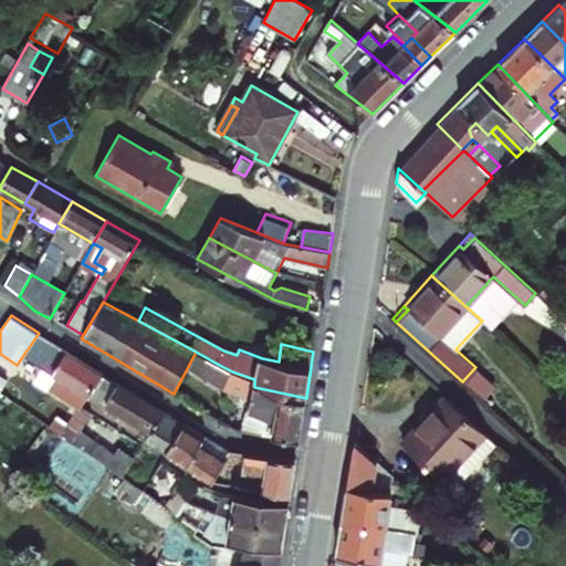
[(103,373),(67,350),(52,374),(87,395),(90,394),(103,373)]
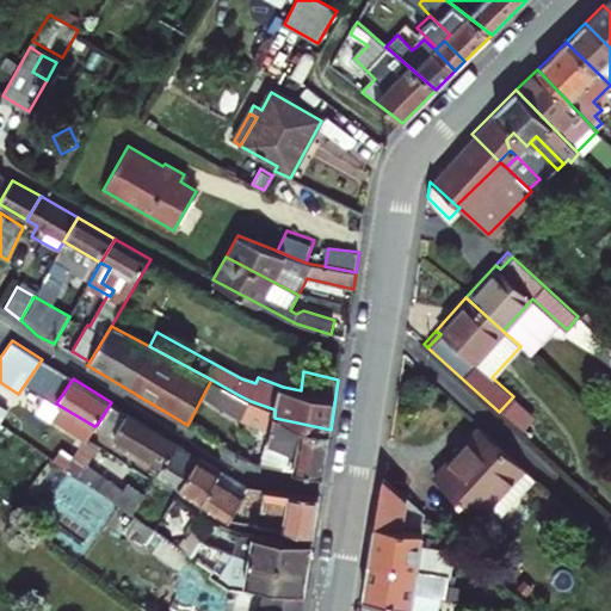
[(266,443),(258,466),(323,473),(331,430),(275,418),(275,409),(251,401),(239,395),(232,408),(241,414),(239,419),(270,432),(270,442),(266,443)]
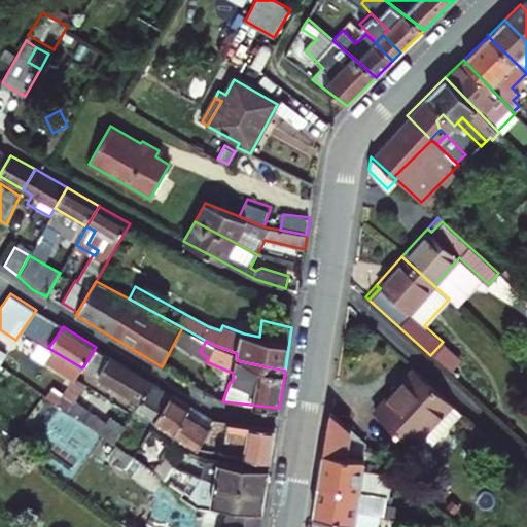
[(454,352),(443,342),(430,355),(442,365),(454,352)]
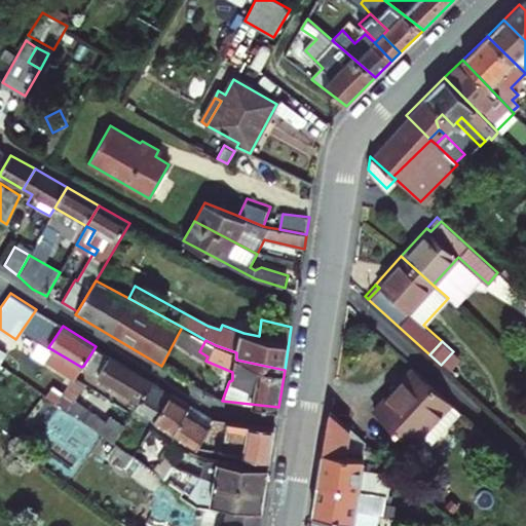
[(98,374),(141,401),(153,381),(96,346),(83,366),(98,374)]
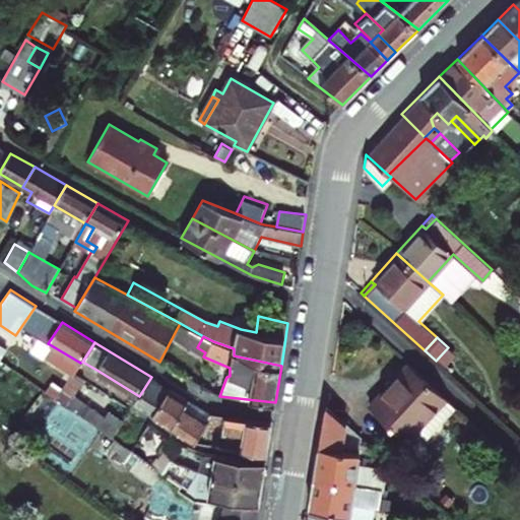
[(456,406),(408,363),(370,405),(406,439),(411,433),(423,443),(456,406)]
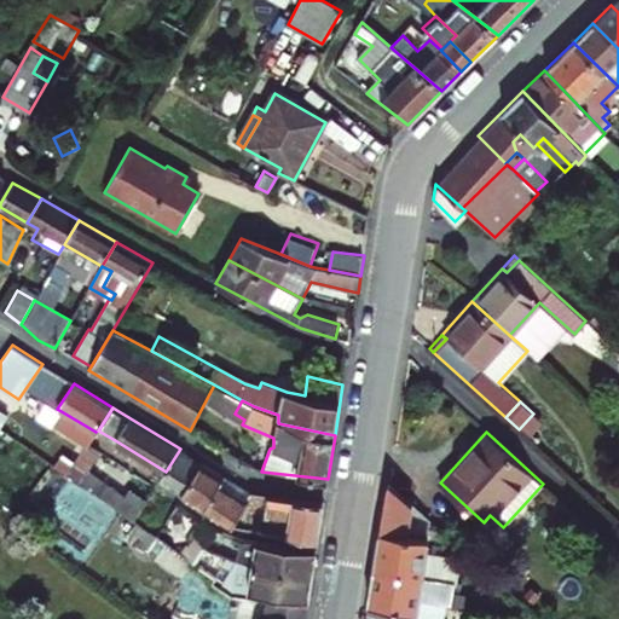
[(161,479),(166,472),(115,440),(110,447),(161,479)]
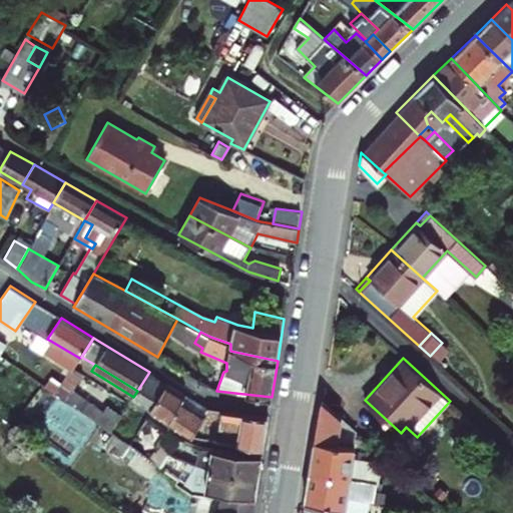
[(65,401),(83,375),(73,369),(72,368),(54,393),(65,401)]
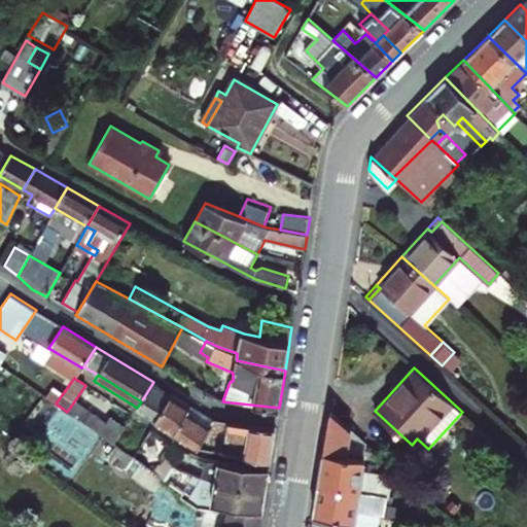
[(154,422),(173,394),(153,382),(141,401),(137,408),(136,410),(154,422)]
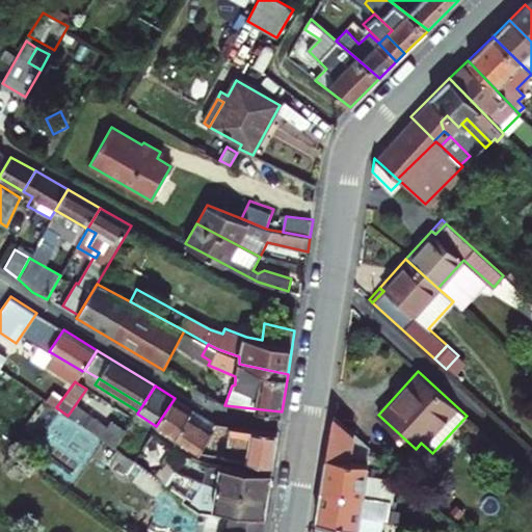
[(77,422),(86,409),(96,395),(86,389),(68,416),(77,422)]
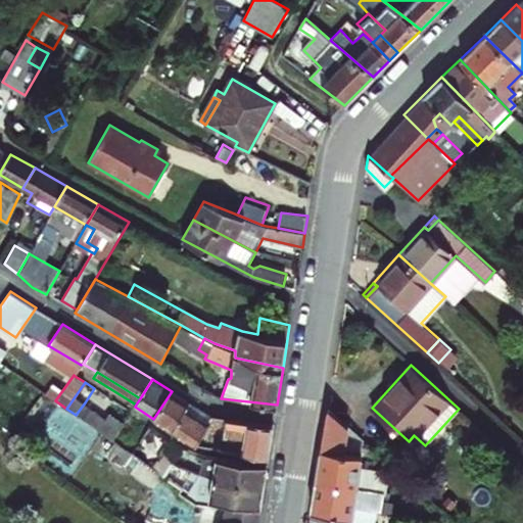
[(153,419),(199,447),(210,415),(172,391),(153,419)]
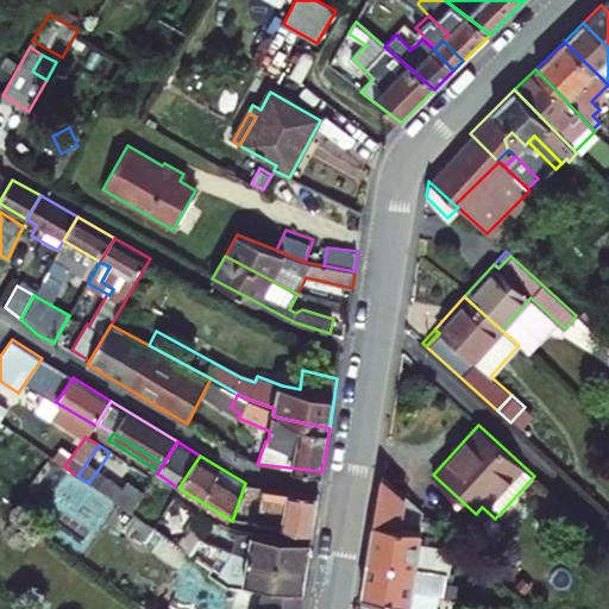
[(130,512),(144,493),(127,482),(124,487),(99,469),(88,483),(130,512)]
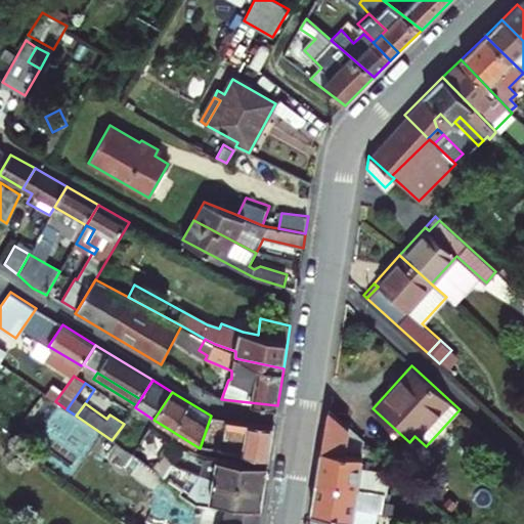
[(381,473),(359,469),(364,440),(329,408),(316,481),(378,491),(381,473)]
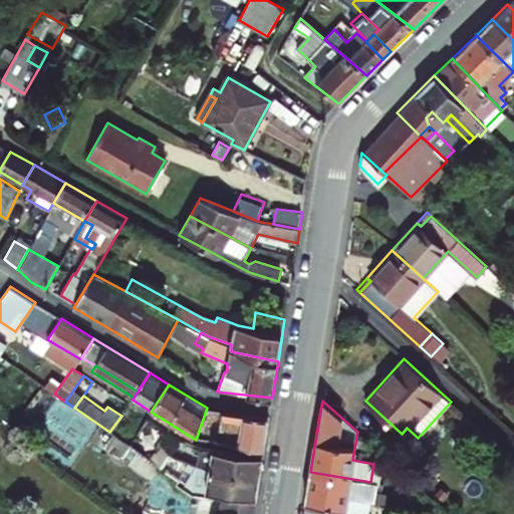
[(139,413),(129,406),(121,416),(109,432),(130,446),(137,435),(127,429),(139,413)]
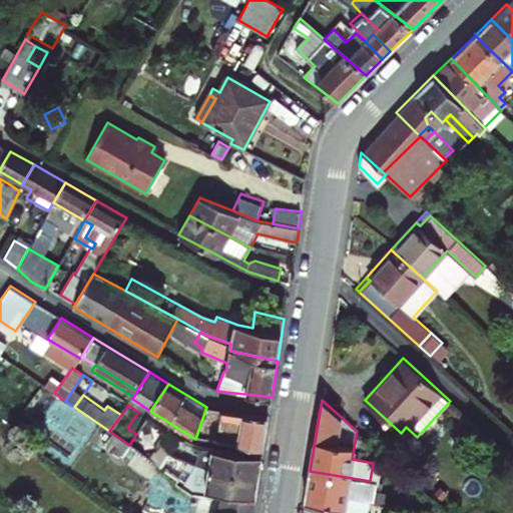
[(206,407),(195,439),(264,449),(269,417),(206,407)]
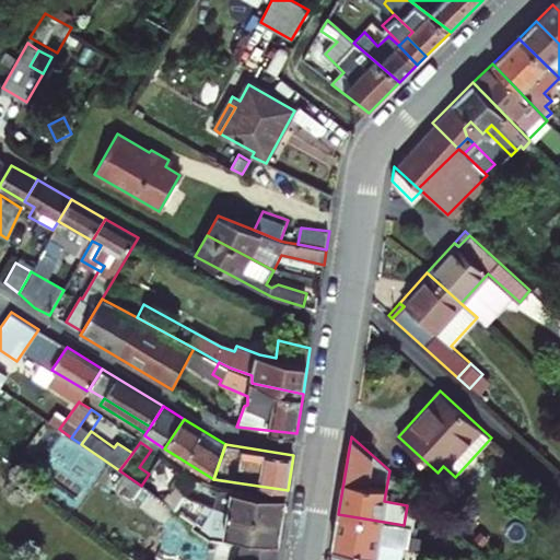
[(160,456),(149,474),(141,486),(149,491),(158,479),(170,462),(160,456)]
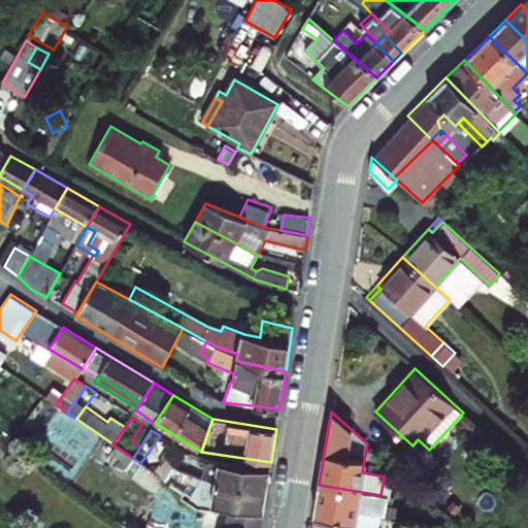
[(140,463),(164,479),(173,464),(184,451),(172,446),(161,461),(149,452),(140,463)]
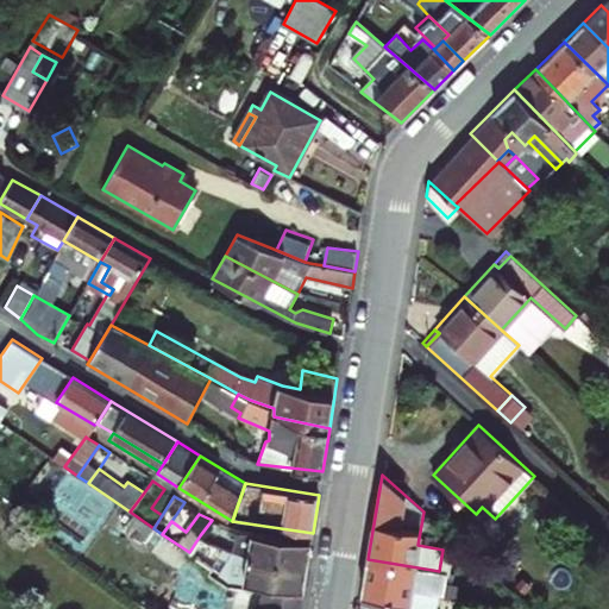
[(246,557),(308,564),(312,540),(239,532),(212,520),(200,535),(209,544),(246,557)]
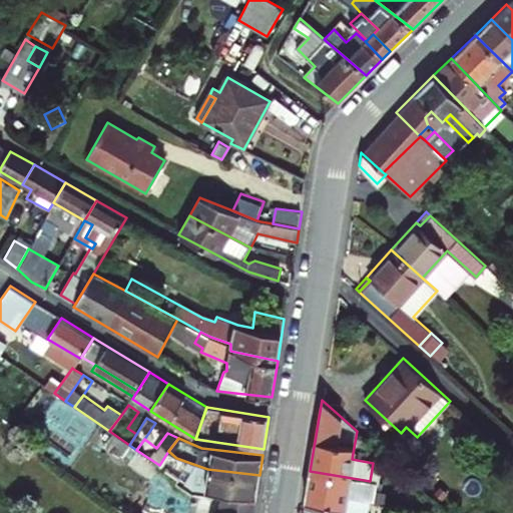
[(168,451),(159,465),(192,488),(255,496),(260,475),(207,469),(176,458),(168,451)]
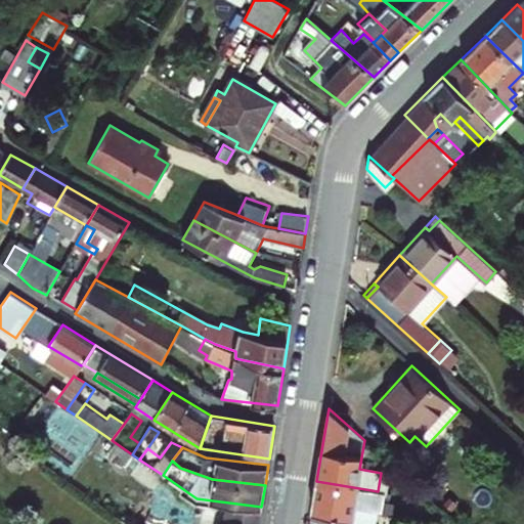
[(150,492),(161,479),(137,463),(128,476),(150,492)]
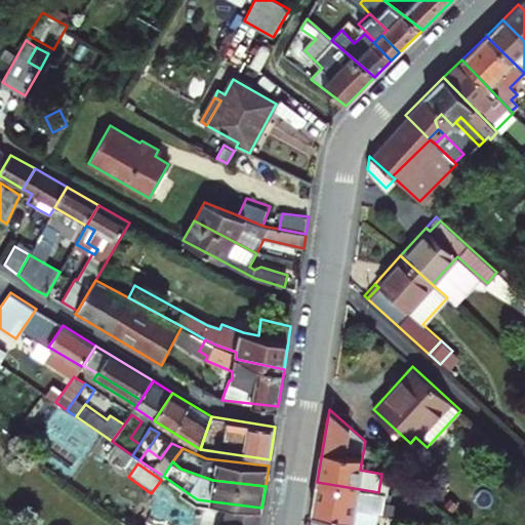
[(309,524),(368,524),(352,522),(354,506),(377,510),(379,495),(380,492),(378,492),(317,482),(309,524)]
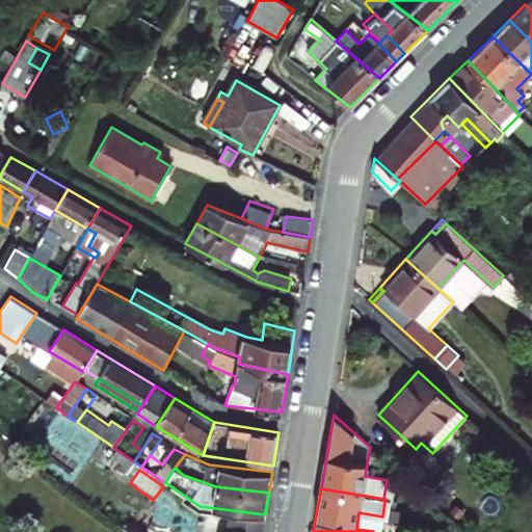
[(386,520),(403,523),(406,506),(384,502),(382,516),(386,517),(386,520)]
